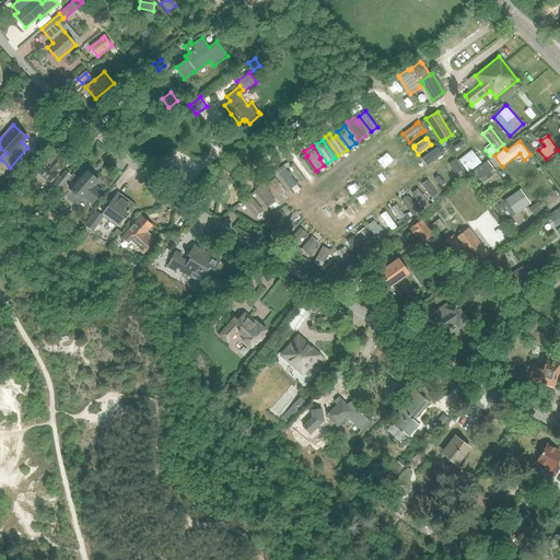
[(421,159),(427,166),(443,155),(438,148),(421,159)]
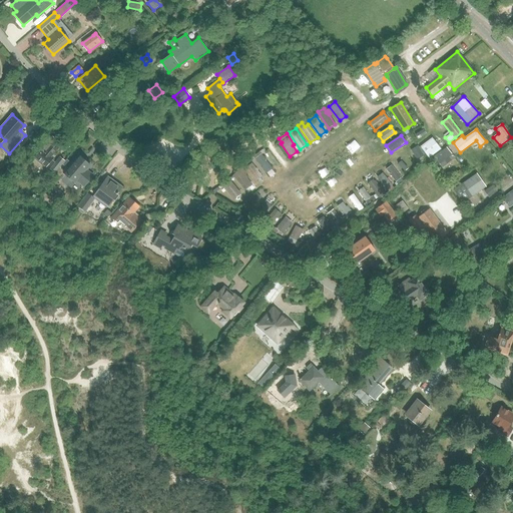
[(41,140),(34,148),(38,152),(35,156),(47,167),(53,159),(51,157),(62,144),(55,138),(54,139),(51,137),(45,144),(41,140)]
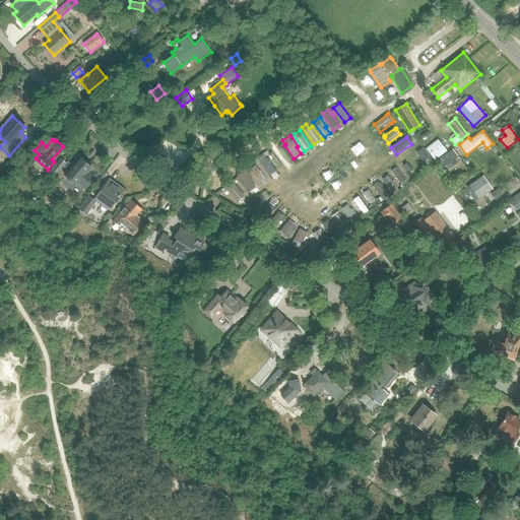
[(426,148),(434,159),(447,150),(438,139),(426,148)]
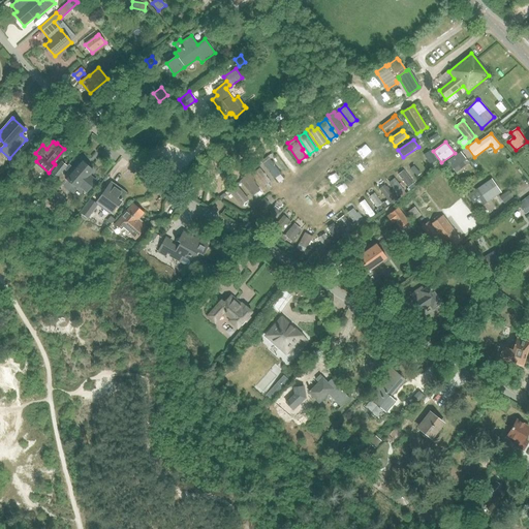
[(430,151),(424,155),(430,165),(437,161),(430,151)]
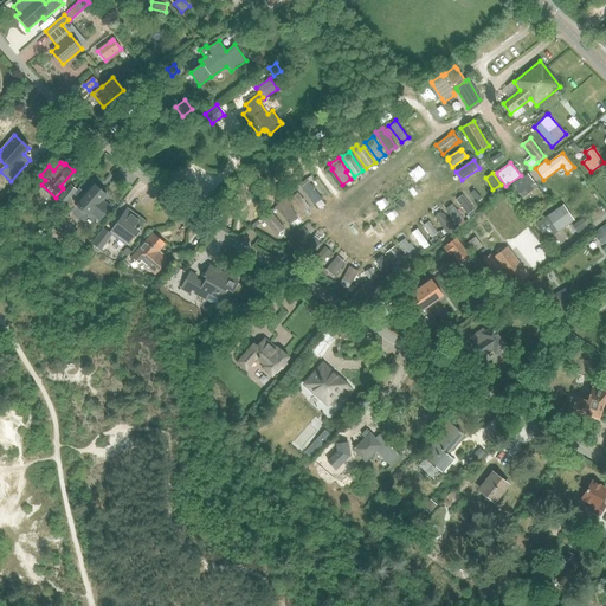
[(511,185),(522,198),(537,186),(528,174),(511,185)]
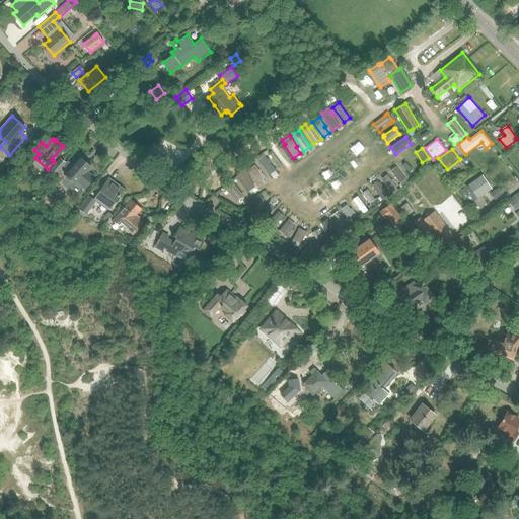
[(256,158),(270,175),(276,170),(263,153),(256,158)]
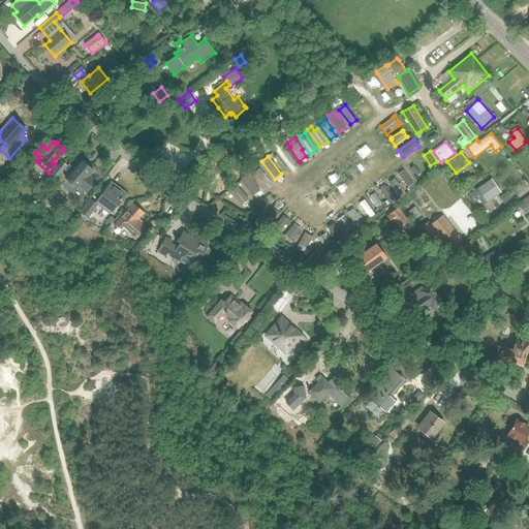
[(68,164),(64,169),(69,174),(65,178),(78,189),(80,186),(86,192),(95,181),(89,176),(93,170),(81,160),(73,168),(68,164)]
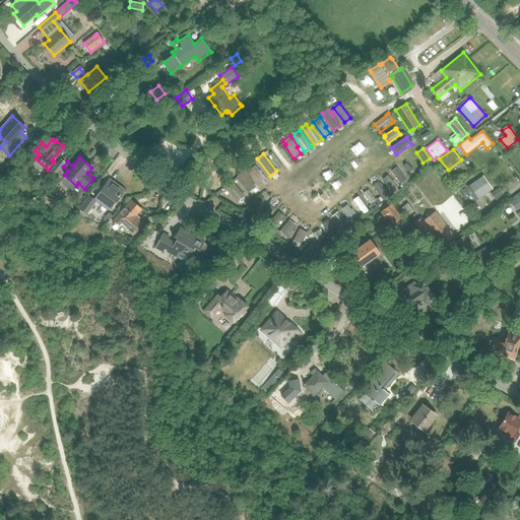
[(51,172),(56,176),(65,163),(60,159),(51,172)]
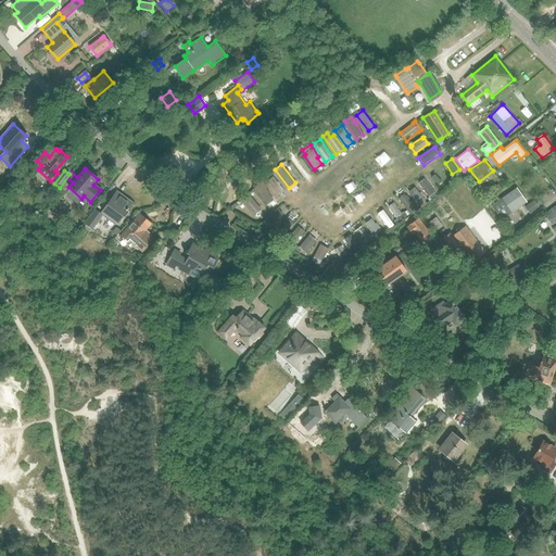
[(434,174),(431,177),(438,185),(441,181),(434,174)]
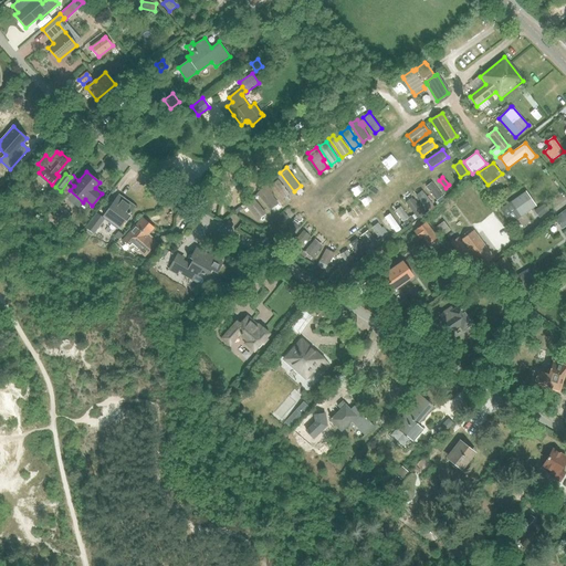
[(271,185),(283,200),(290,195),(278,180),(271,185)]
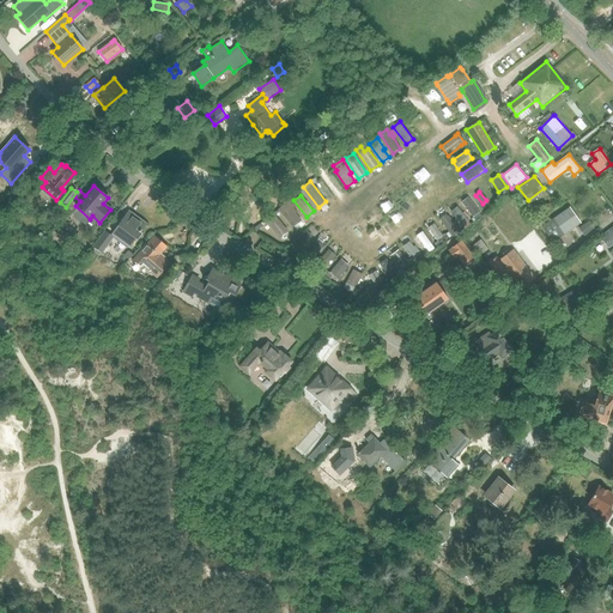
[(461,201),(473,217),(479,213),(468,198),(461,201)]
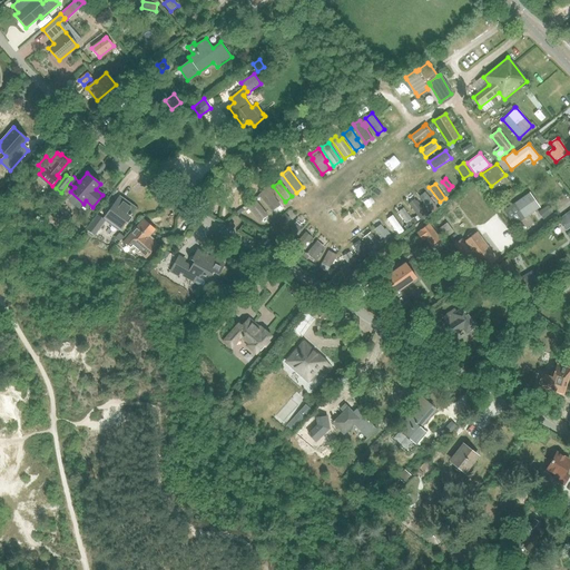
[(261,197),(272,212),(281,205),(275,198),(276,197),(274,194),(275,193),(268,185),(263,189),(265,193),(261,197)]
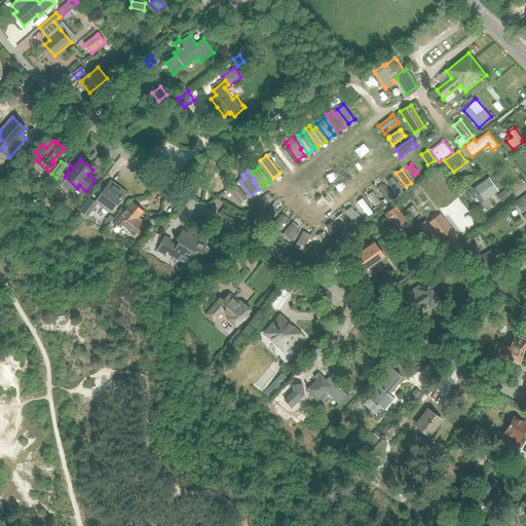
[(386,182),(396,195),(402,190),(392,177),(386,182)]
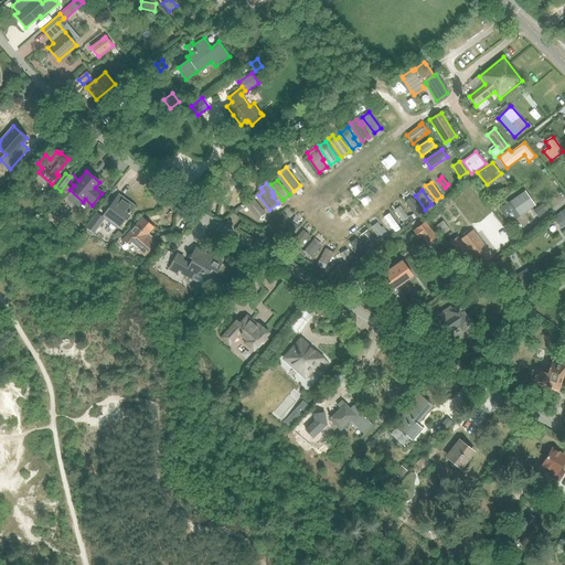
[(524,191),(499,209),(509,223),(534,205),(524,191)]
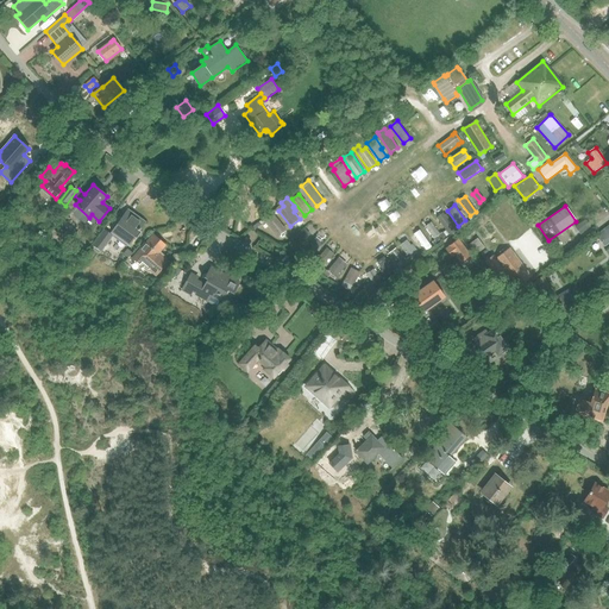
[(111,233),(129,245),(144,224),(126,211),(111,233)]
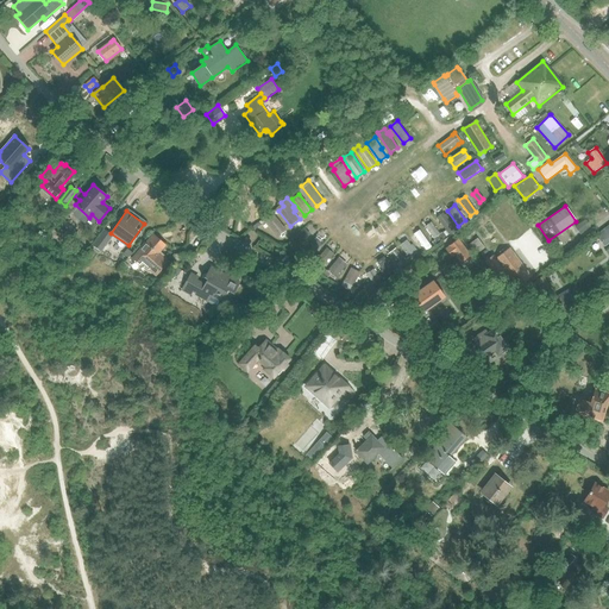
[(264,221),(277,237),(286,230),(272,213),(264,221)]
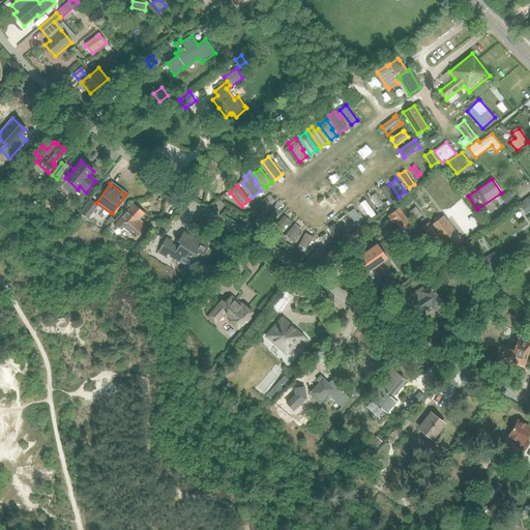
[(380,189),(388,202),(395,197),(388,186),(387,187),(385,185),(380,189)]
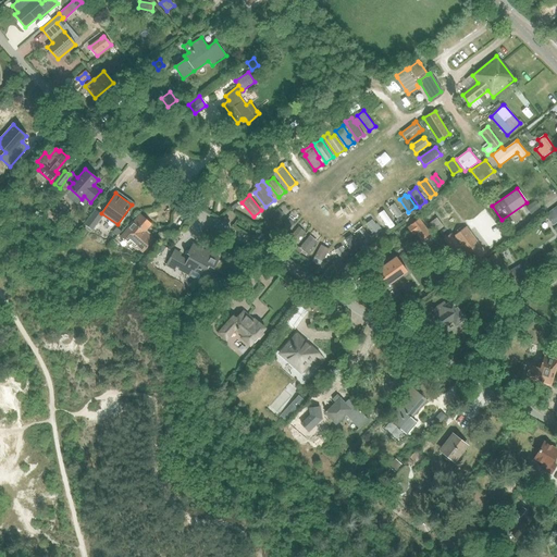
[(525,208),(531,214),(540,207),(534,200),(525,208)]
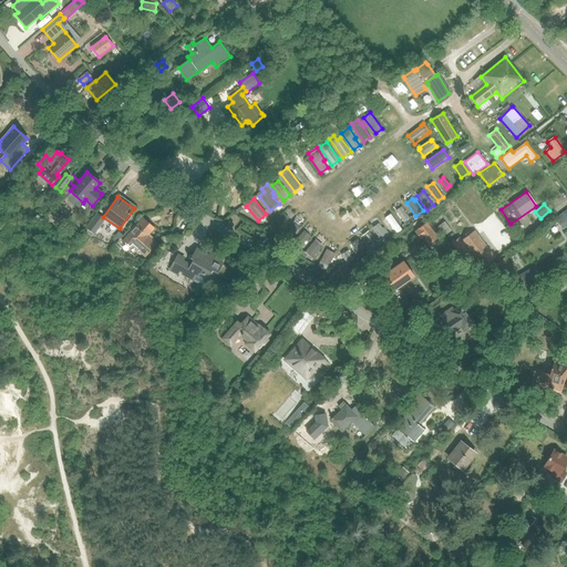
[(402,226),(404,229),(416,222),(412,216),(410,217),(402,206),(395,210),(404,224),(402,226)]
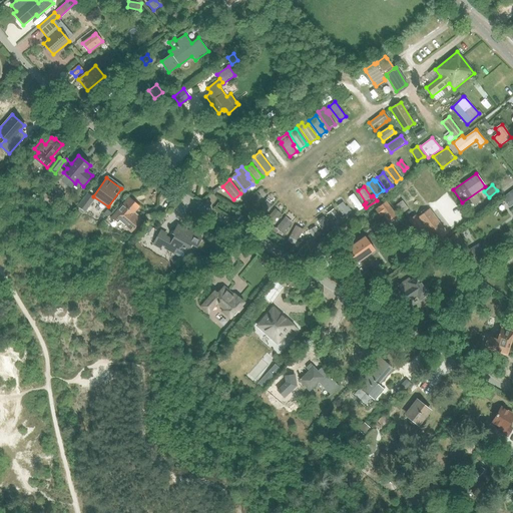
[(512,189),(502,197),(509,207),(512,203),(512,189)]
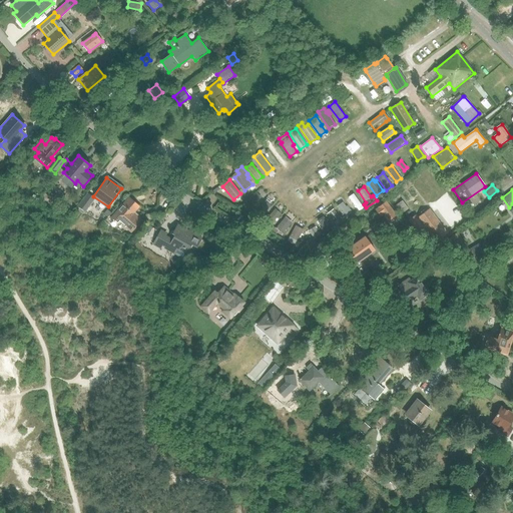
[(244,202),(250,208),(262,197),(255,191),(244,202)]
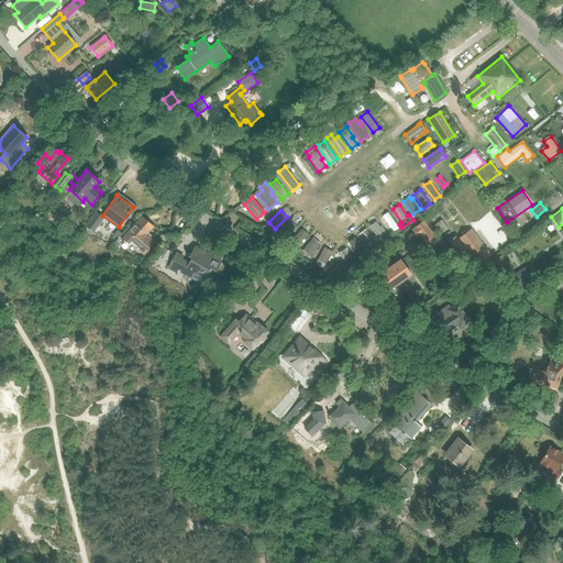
[(94,232),(103,218),(97,212),(86,227),(94,232)]
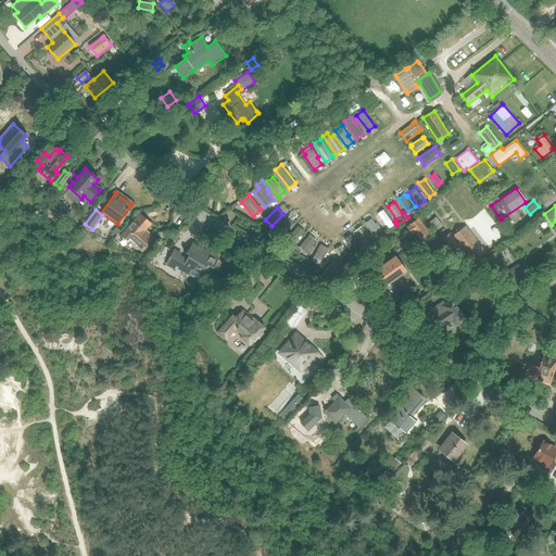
[(382,210),(377,214),(388,229),(393,225),(382,210)]
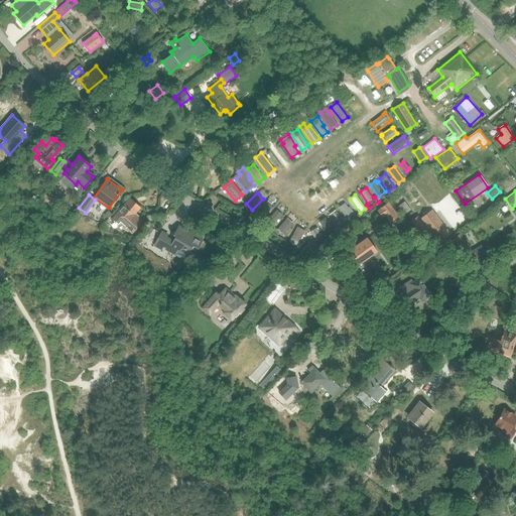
[(125,229),(132,234),(142,222),(135,215),(141,208),(130,198),(112,219),(118,225),(121,222),(127,227),(125,229)]
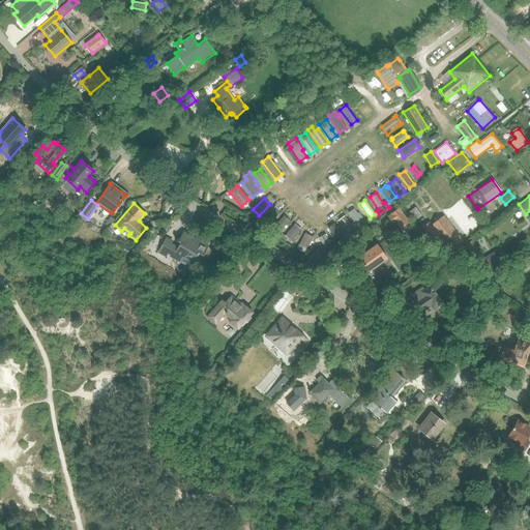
[(259,219),(257,223),(261,226),(262,224),(266,228),(278,214),(277,213),(280,212),(273,207),(261,222),(259,219)]
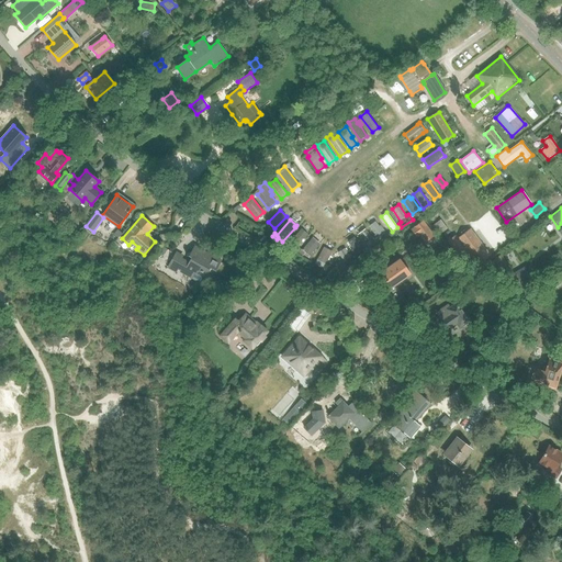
[(433,226),(439,235),(448,228),(440,220),(433,226)]
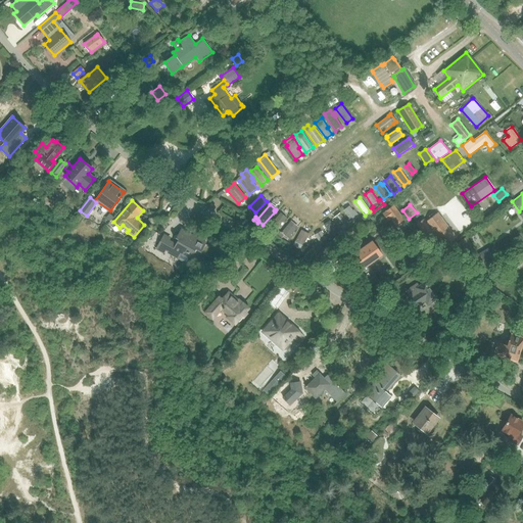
[(389,219),(393,224),(395,226),(403,220),(393,205),(382,214),(387,221),(389,219)]
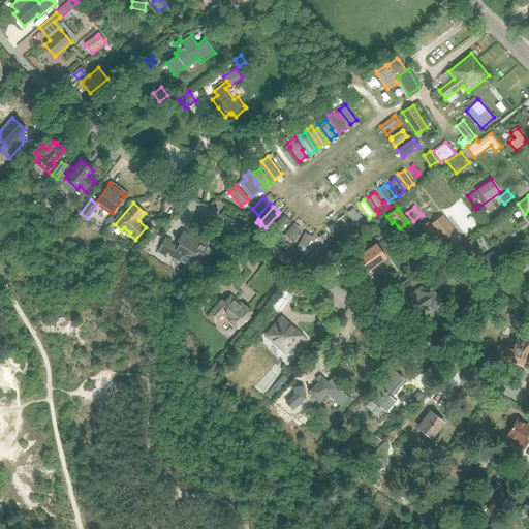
[(363,221),(352,209),(347,213),(352,220),(351,221),(355,226),(363,221)]
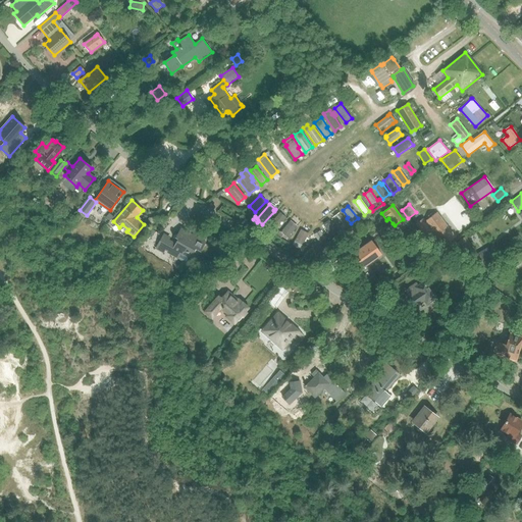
[(268,225),(275,230),(285,217),(279,212),(268,225)]
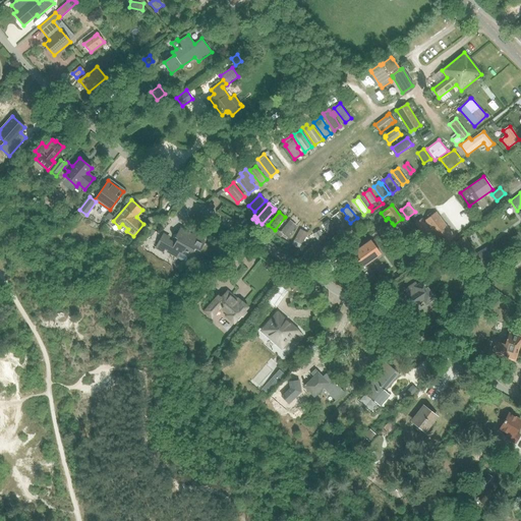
[(333,217),(343,230),(349,225),(339,213),(333,217)]
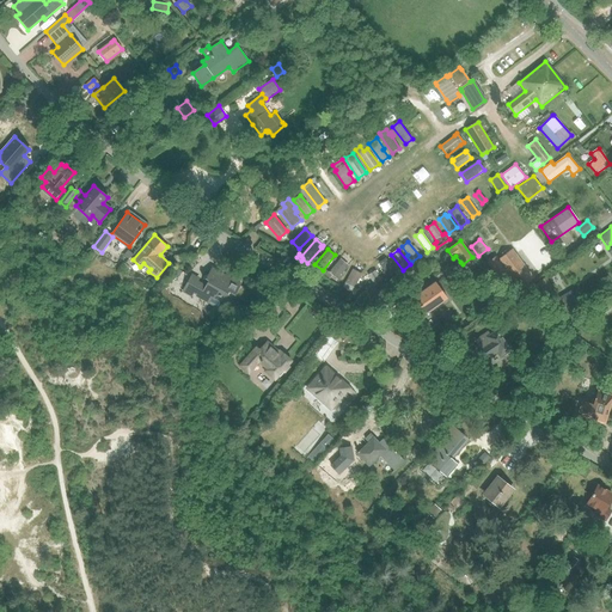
[(512,250),(499,259),(496,256),(488,263),(509,293),(518,287),(519,289),(533,279),(512,250)]
